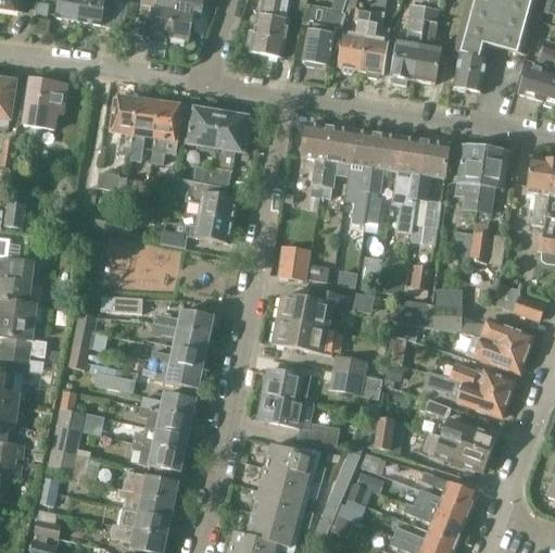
[(0,8),(21,11),(23,0),(0,0),(0,8)]
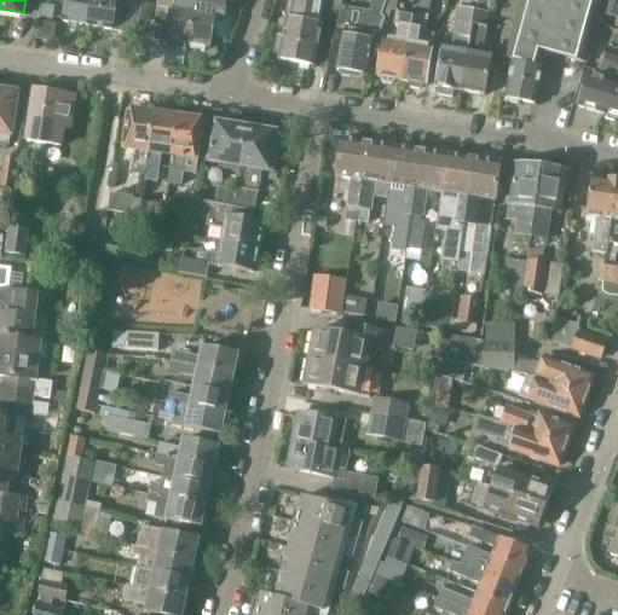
[(65,0),(63,18),(87,22),(91,0),(65,0)]
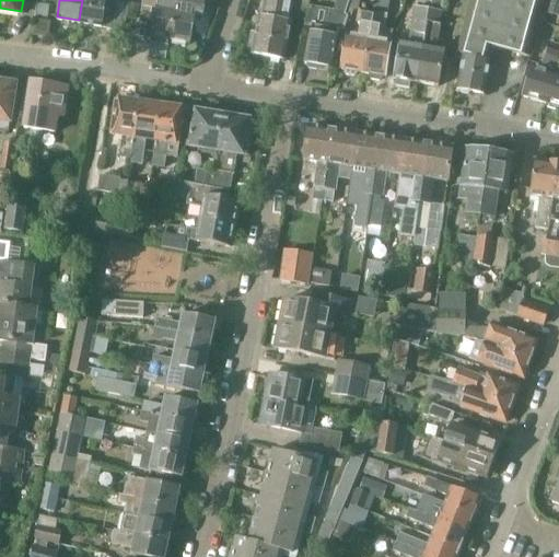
[(82,0),(79,20),(112,26),(116,0),(82,0)]
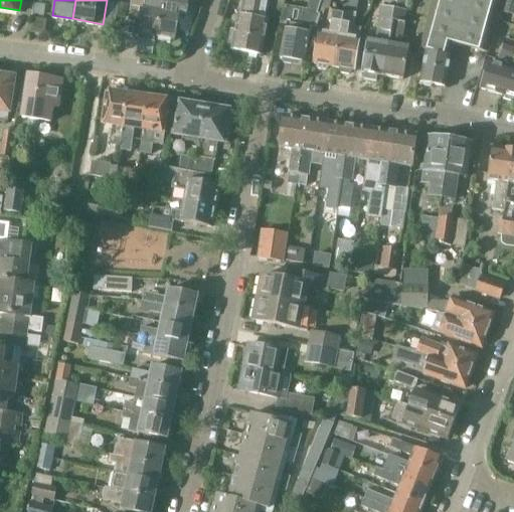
[(133,0),(131,12),(140,13),(141,6),(145,7),(145,3),(151,4),(152,0),(133,0)]
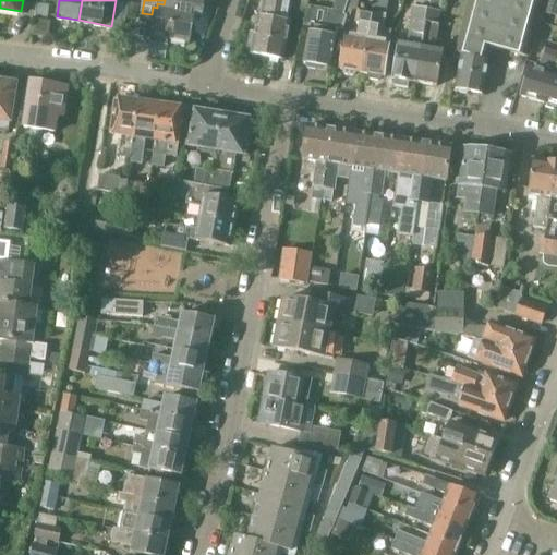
[(170,37),(177,0),(165,0),(164,4),(157,3),(157,8),(153,7),(152,14),(155,15),(152,34),(155,34),(154,38),(167,40),(167,36),(170,37)]
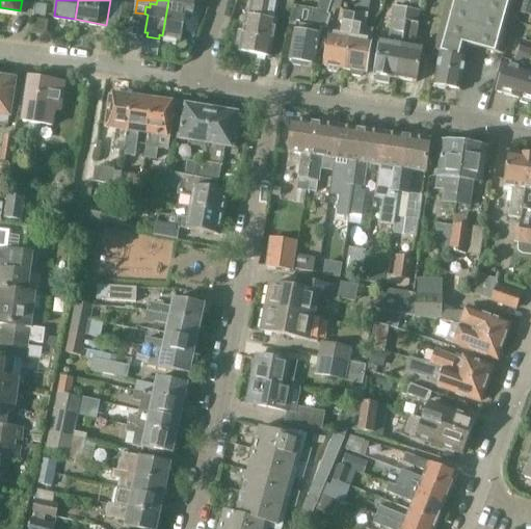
[(168,0),(162,35),(164,35),(164,38),(176,41),(177,37),(181,38),(185,11),(192,12),(194,0),(168,0)]
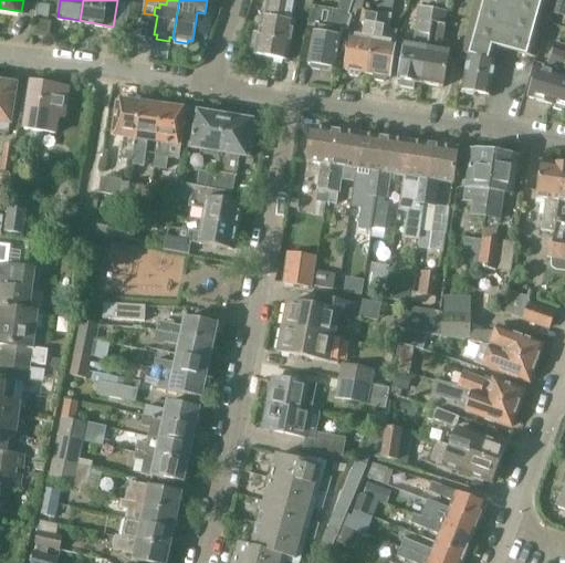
[(254,52),(271,55),(283,0),(267,0),(264,16),(262,16),(259,31),(253,30),(251,45),(255,47),(254,52)]
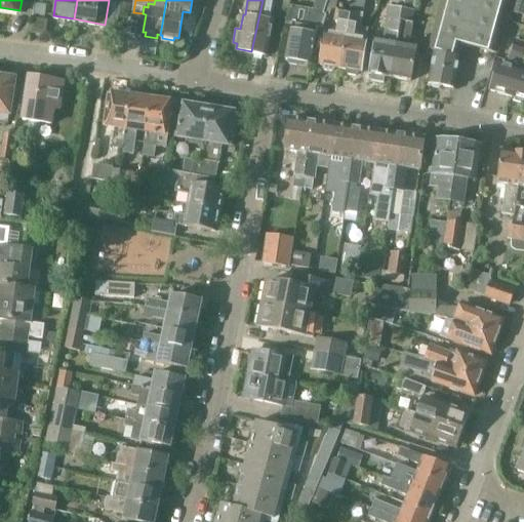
[(263,0),(251,51),(266,54),(273,19),(271,19),(274,0),(263,0)]
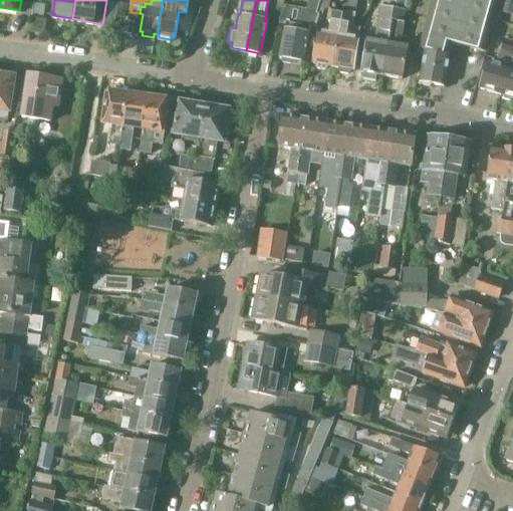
[(307,0),(306,7),(303,6),(300,23),(286,20),(280,55),(281,56),(284,60),(292,61),(296,58),(304,59),(309,24),(313,25),(318,11),(316,11),(319,0),(307,0)]
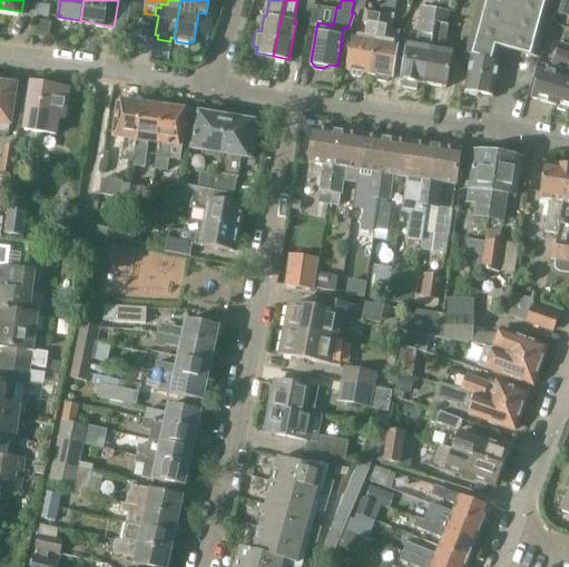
[(380,26),(384,0),(381,0),(379,1),(376,10),(368,8),(365,22),(368,23),(365,35),(353,32),(347,68),(351,68),(352,74),(361,75),(363,70),(371,71),(378,25),(380,26)]
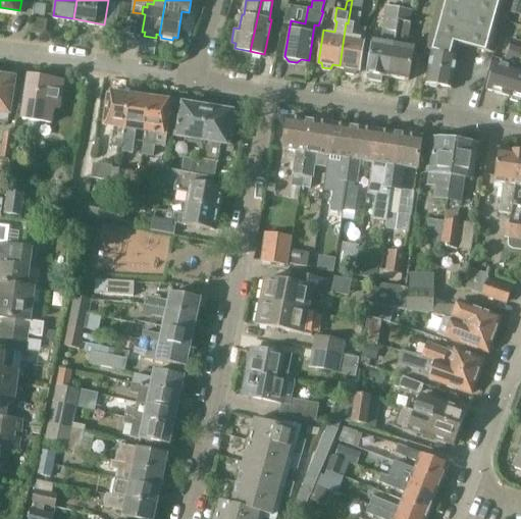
[(352,0),(348,23),(346,22),(340,65),(345,66),(346,71),(354,72),(356,68),(359,69),(366,27),(358,24),(360,11),(362,0),(352,0)]
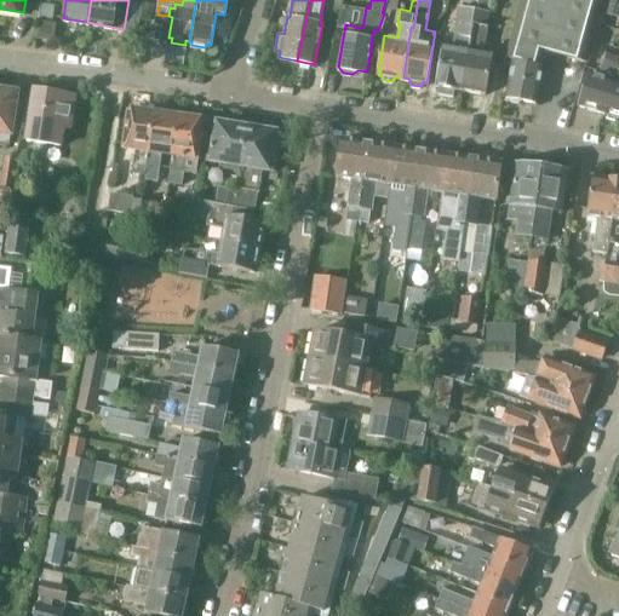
[(513,55),(511,58),(542,64),(544,51),(560,55),(560,53),(584,61),(592,30),(594,30),(602,0),(517,0),(506,40),(504,53),(513,55)]
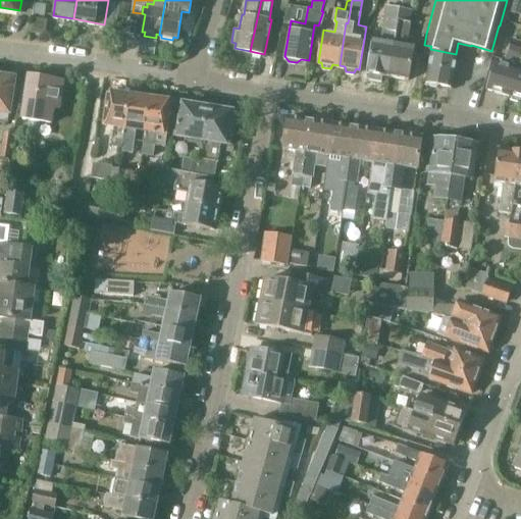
[(370,71),(368,78),(381,80),(382,73),(388,74),(399,18),(409,19),(411,7),(386,3),(380,40),(372,39),(367,70),(370,71)]
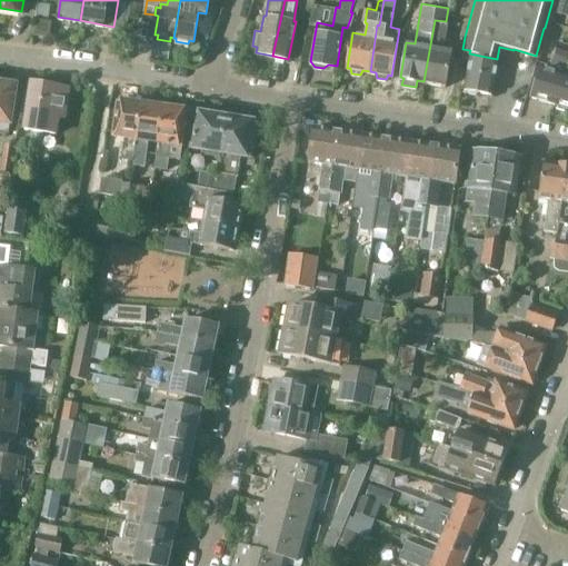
[(435,20),(424,81),(446,85),(452,50),(444,48),(448,22),(446,21),(435,20)]
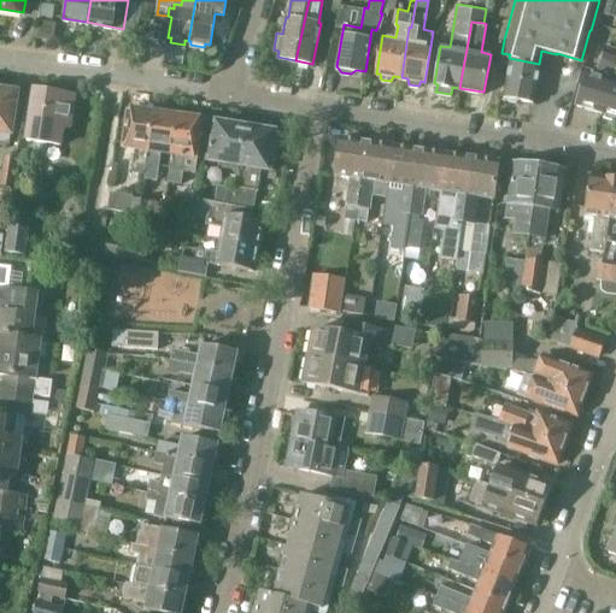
[(575,102),(599,111),(614,64),(615,64),(615,46),(605,43),(596,74),(586,70),(575,102)]
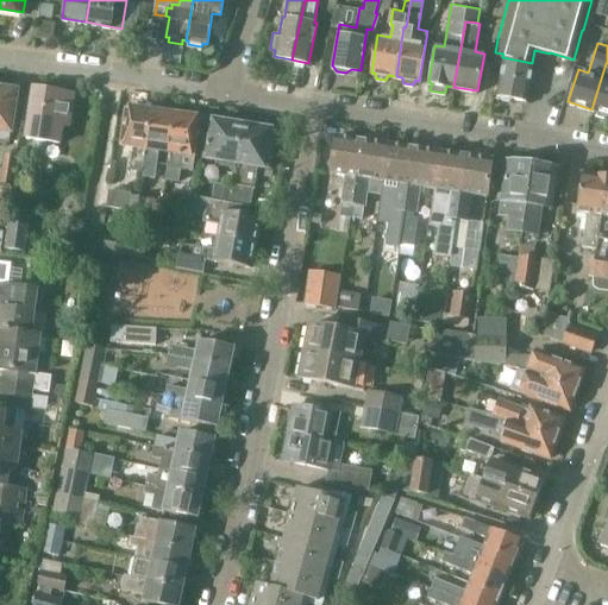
[(532,63),(502,57),(496,93),(499,94),(500,98),(508,99),(512,96),(526,99),(532,63)]
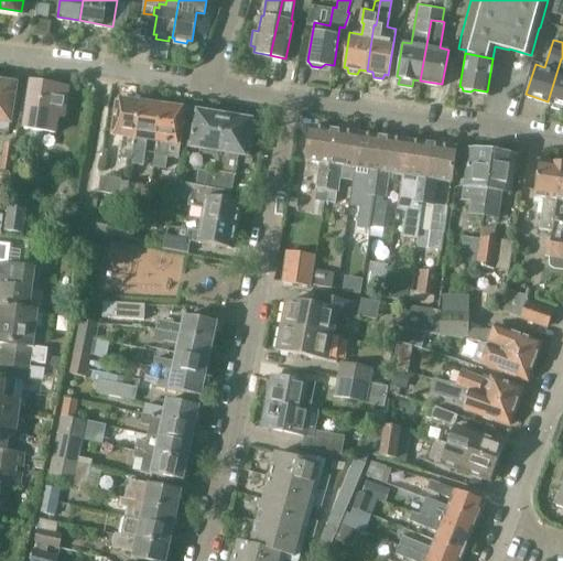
[(562,58),(561,58),(548,101),(550,101),(551,105),(559,108),(561,105),(562,105),(562,58)]
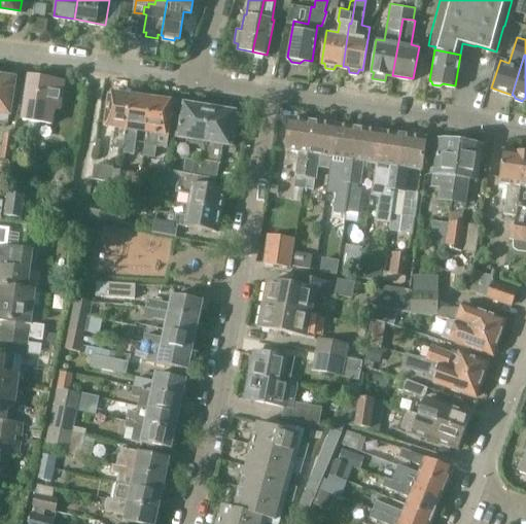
[(0,118),(6,120),(7,112),(8,112),(13,77),(0,74),(0,118)]
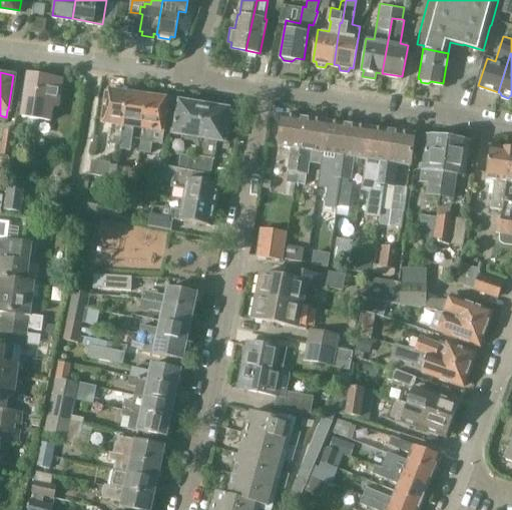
[(58,104),(62,77),(27,72),(23,98),(24,98),(22,114),(50,119),(53,103),(58,104)]
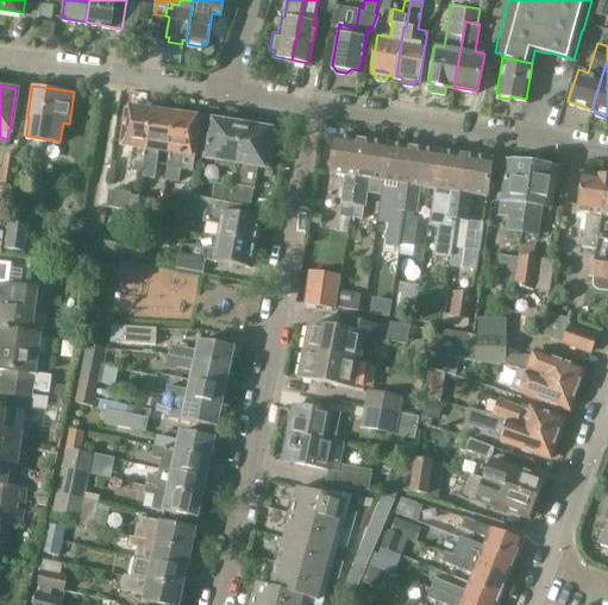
[(142,169),(150,109),(126,106),(121,143),(133,144),(131,168),(142,169)]
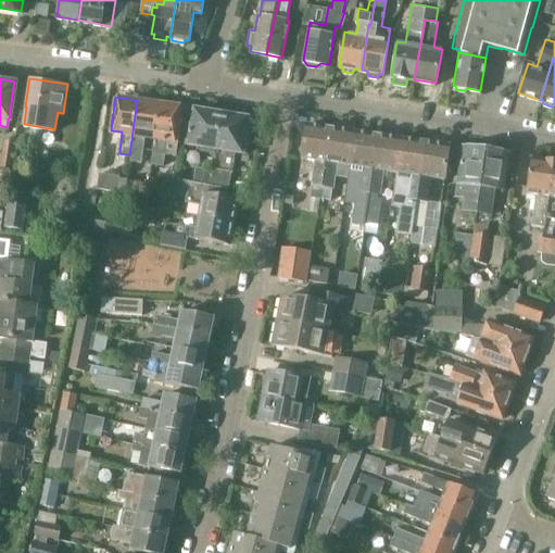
[(154,136),(159,102),(137,100),(129,154),(141,156),(144,135),(154,136)]
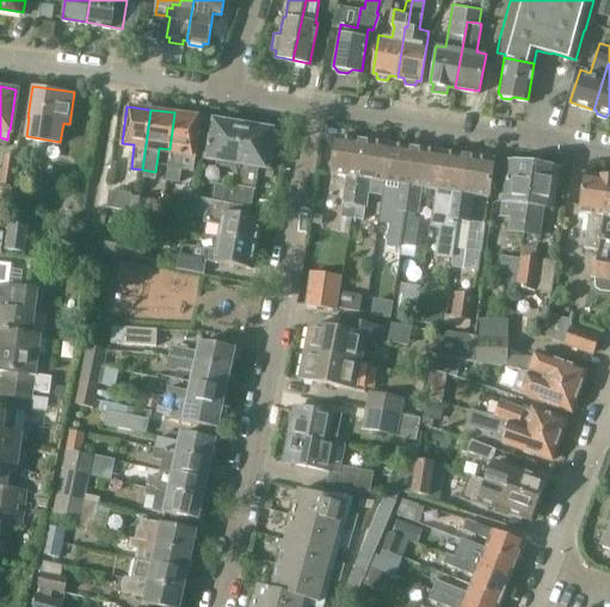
[(202,116),(174,112),(170,149),(165,179),(178,181),(180,167),(195,168),(202,116)]
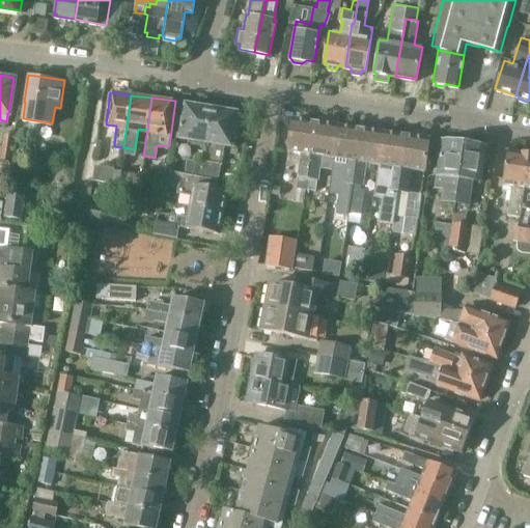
[(207,139),(213,107),(186,103),(179,135),(206,140),(207,139)]
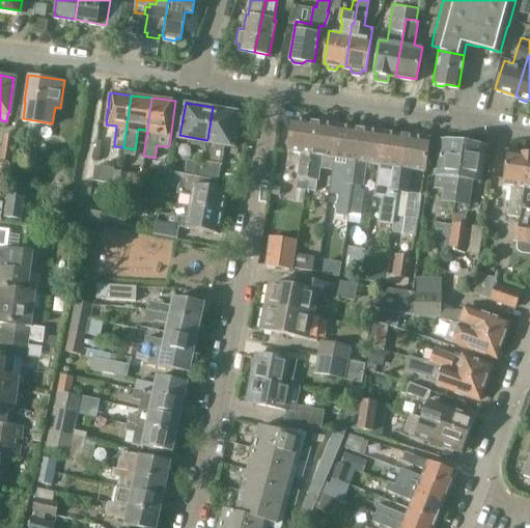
[(241,112),(213,107),(207,139),(206,140),(203,160),(197,159),(195,173),(219,177),(225,143),(234,144),(241,112)]
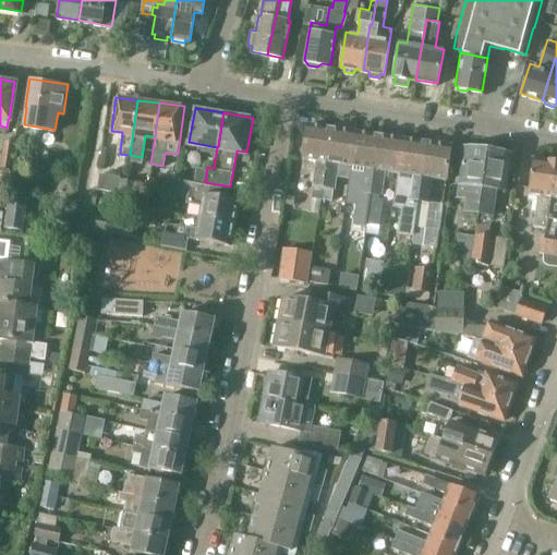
[(316,158),(313,182),(323,184),(331,125),(307,122),(303,156),(316,158)]
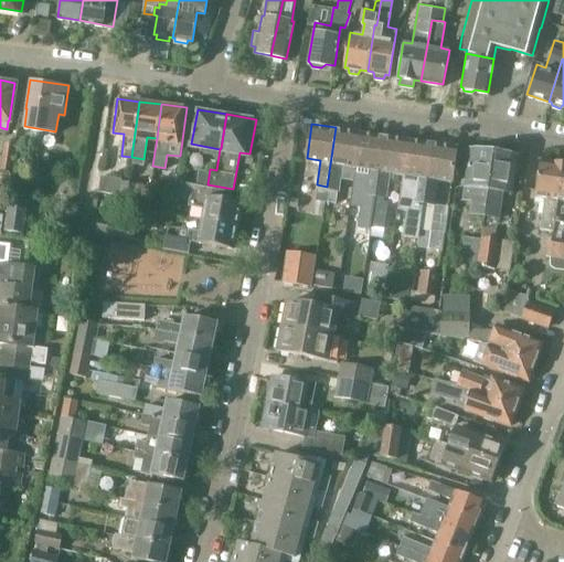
[(361,131),(336,127),(327,187),(337,188),(339,188),(341,177),(353,178),(355,166),(361,131)]
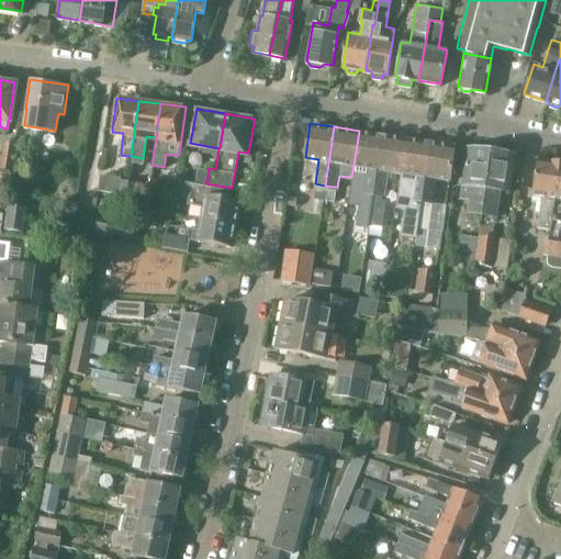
[(369,224),(373,192),(382,134),(359,131),(354,165),(367,167),(358,223),(368,225),(369,224)]
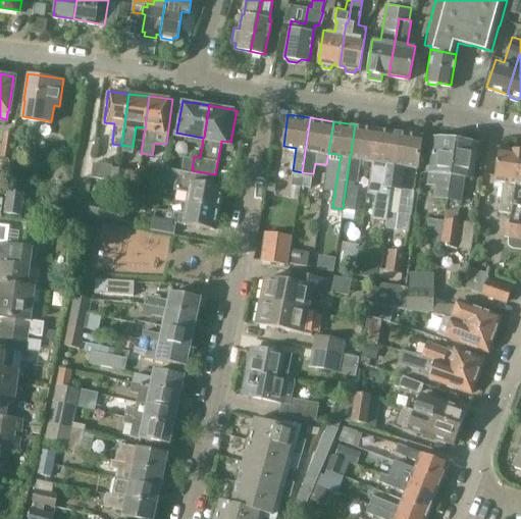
[(361,158),(372,159),(377,127),(355,124),(347,178),(357,180),(361,158)]
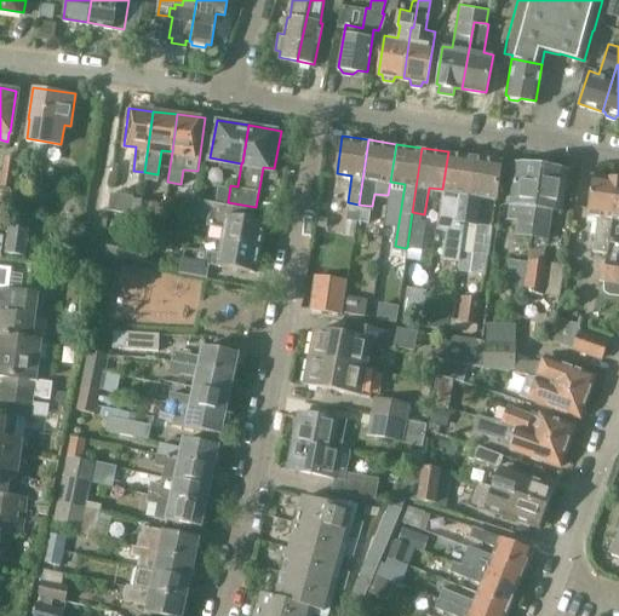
[(448,151),(442,189),(457,191),(453,218),(465,220),(475,156),(448,151)]
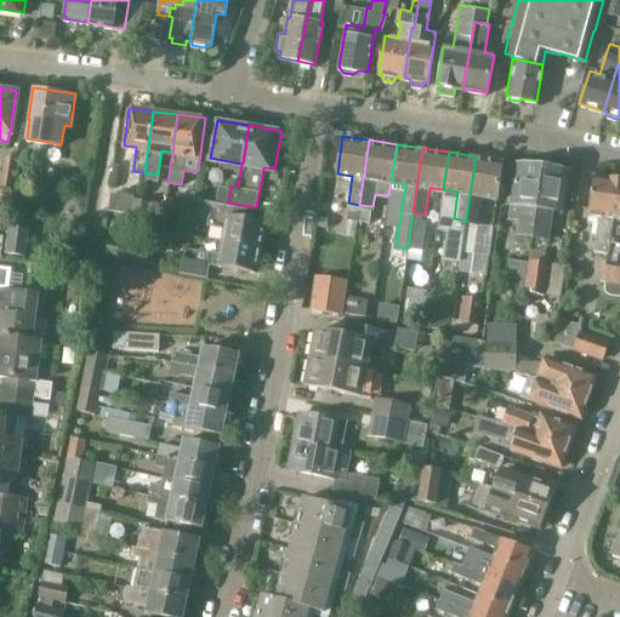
[(15,155),(4,153),(0,177),(12,180),(15,155)]
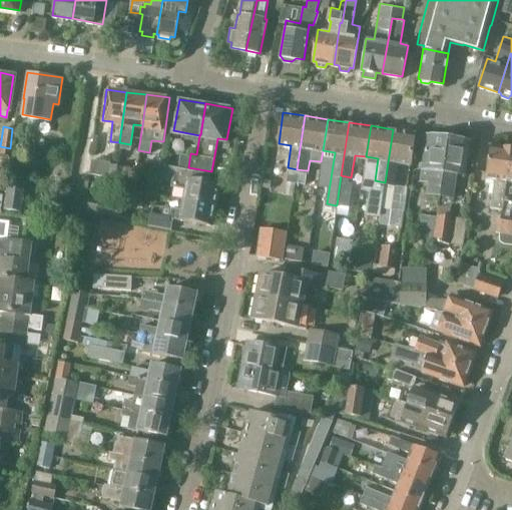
[(414,132),(393,129),(385,182),(395,183),(398,161),(410,163),(414,132)]
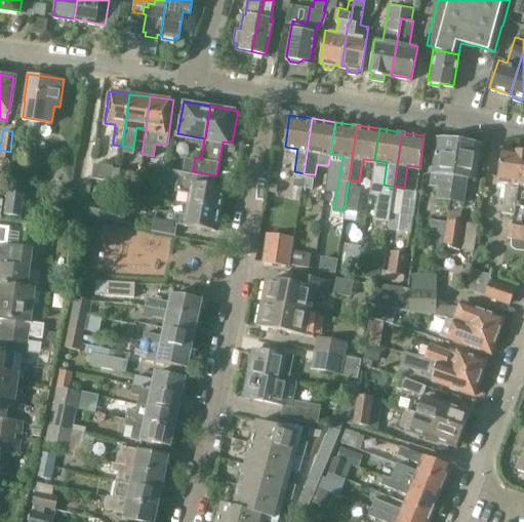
[(435,198),(449,200),(458,139),(435,136),(430,171),(428,185),(437,186),(435,198)]
